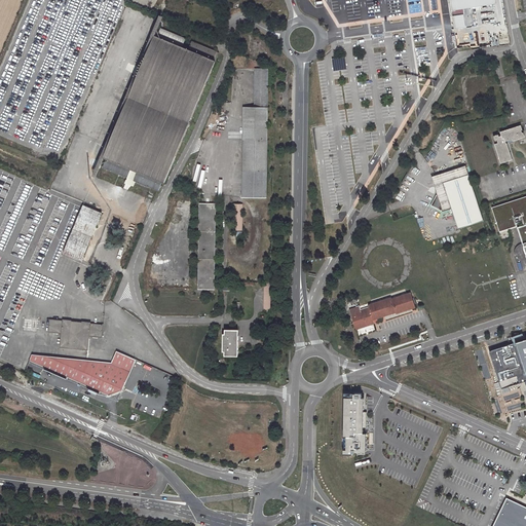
[(497,5),(496,0),(449,0),(451,11),(497,5)]
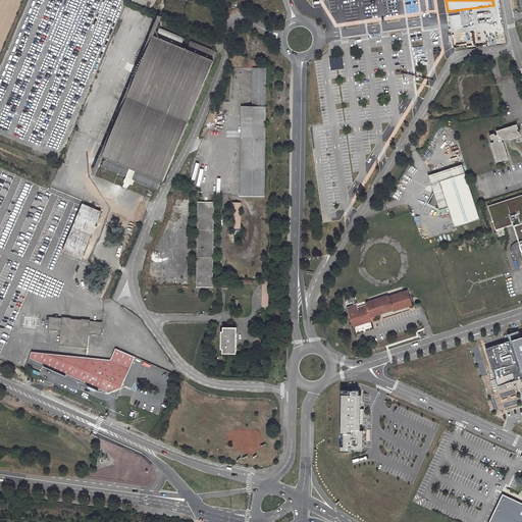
[(460,15),(449,17),(451,30),(462,28),(460,15)]
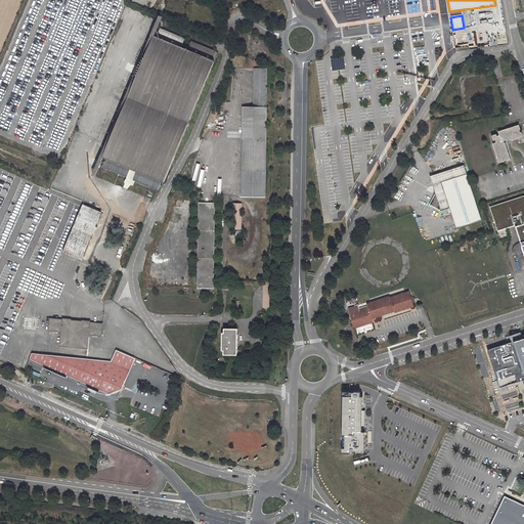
[(219,53),(193,41),(189,52),(181,49),(186,38),(163,29),(158,40),(156,39),(104,159),(107,160),(103,169),(127,179),(132,169),(138,172),(134,182),(159,192),(163,181),(165,182),(219,53)]
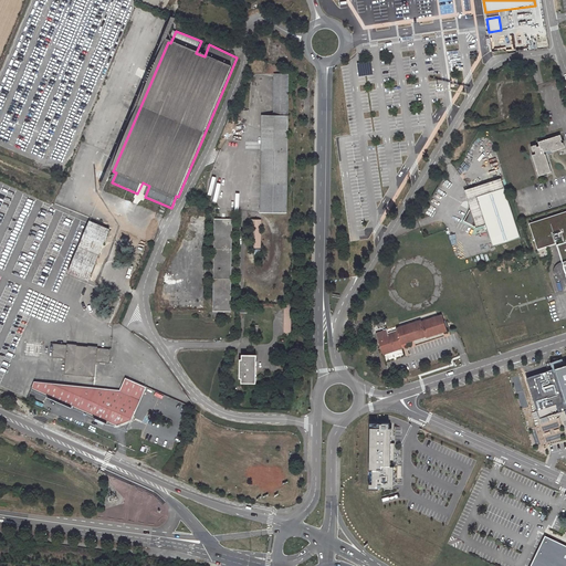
[(262,216),(286,216),(290,75),(275,74),(274,117),(264,116),(262,216)]
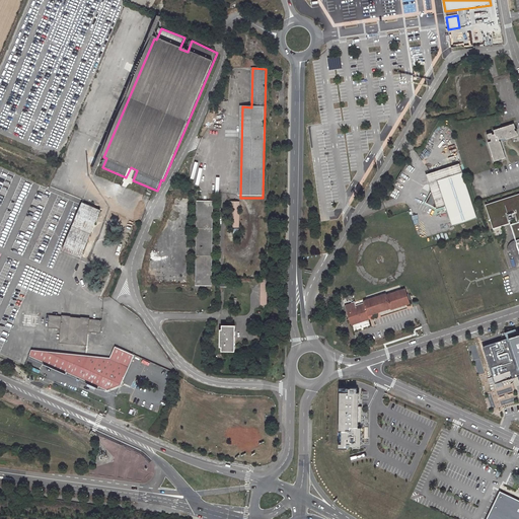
[(506,139),(517,135),(513,124),(494,131),(495,135),(493,135),(492,134),(488,135),(489,140),(491,139),(492,142),(489,142),(494,161),(505,157),(501,142),(499,143),(499,141),(498,140),(506,138),(506,139)]
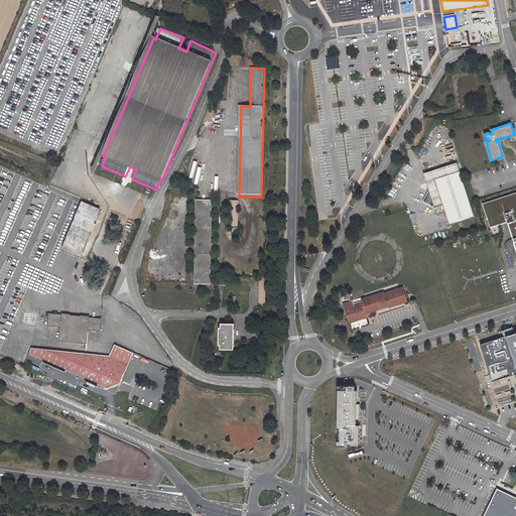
[(435,180),(459,172),(457,163),(423,174),(428,191),(437,188),(435,180)]
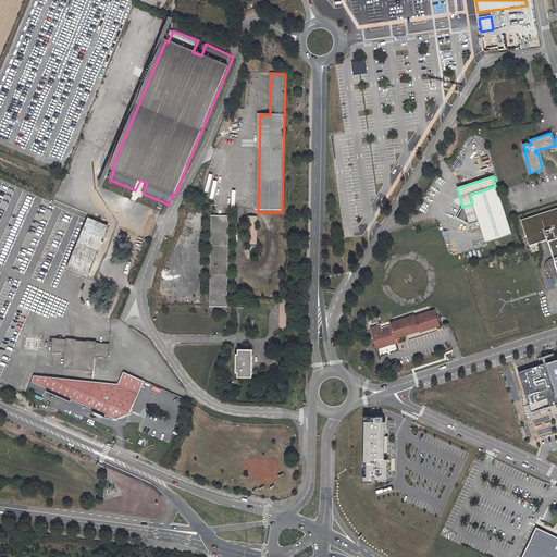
[(140,180),(135,190),(139,192),(143,194),(147,183),(140,180)]
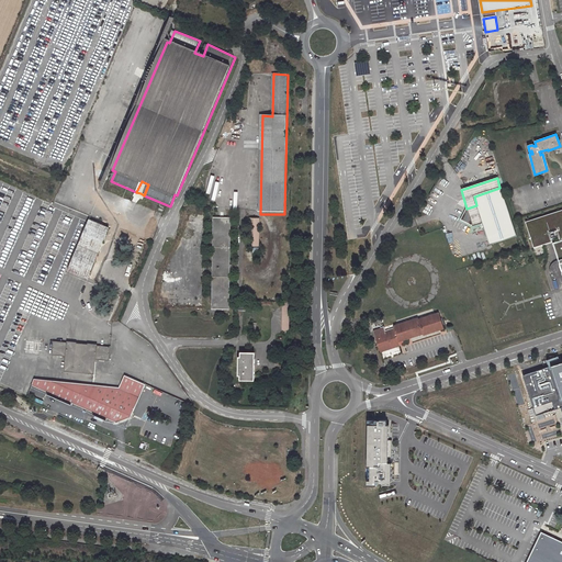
[(516,236),(499,188),(474,197),(476,205),(467,209),(461,218),(473,225),(482,223),(489,244),(516,236)]
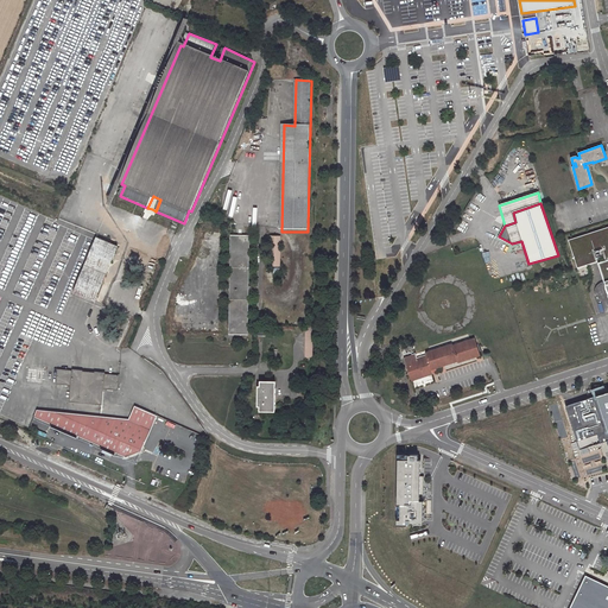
[(152,209),(147,208),(144,219),(147,220),(150,215),(154,216),(156,211),(152,209)]
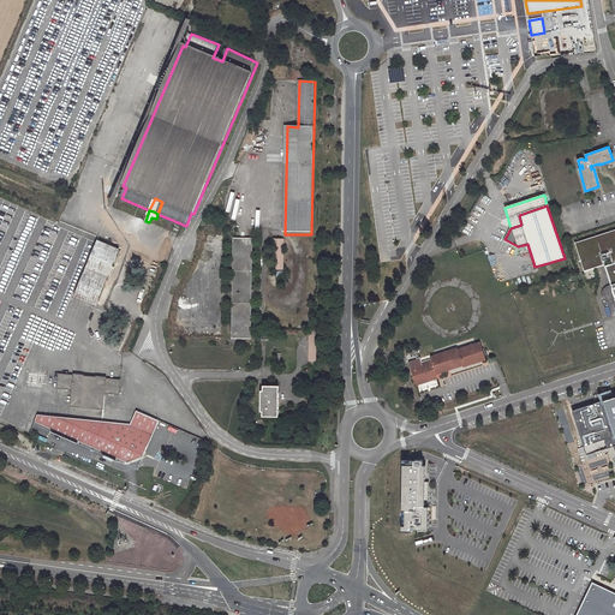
[(610,258),(613,264),(614,263),(614,261),(614,260),(614,230),(574,243),(584,270),(604,264),(603,261),(610,258)]
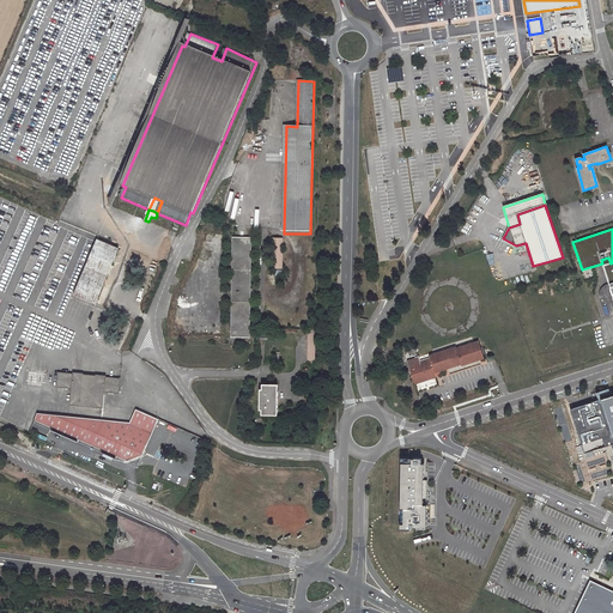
[(230,339),(249,339),(250,238),(231,237),(230,339)]
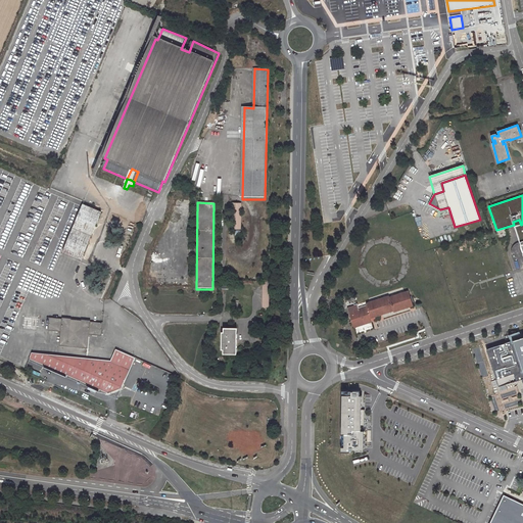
[(232,230),(241,230),(241,202),(232,202),(232,230)]
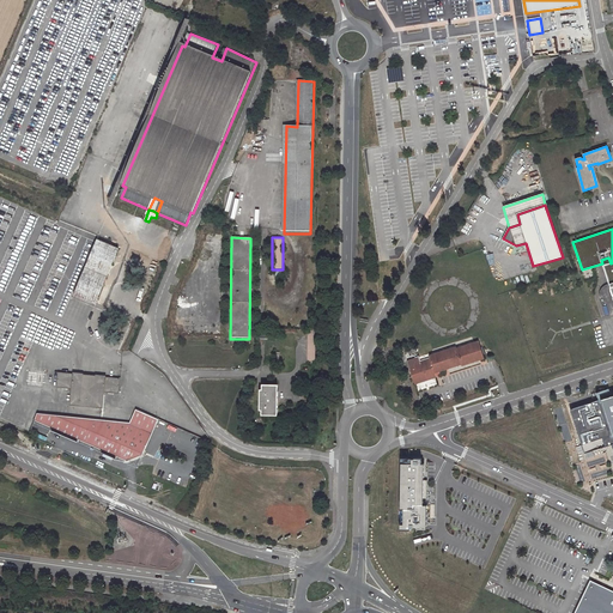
[(95,307),(117,248),(97,240),(74,298),(95,307)]
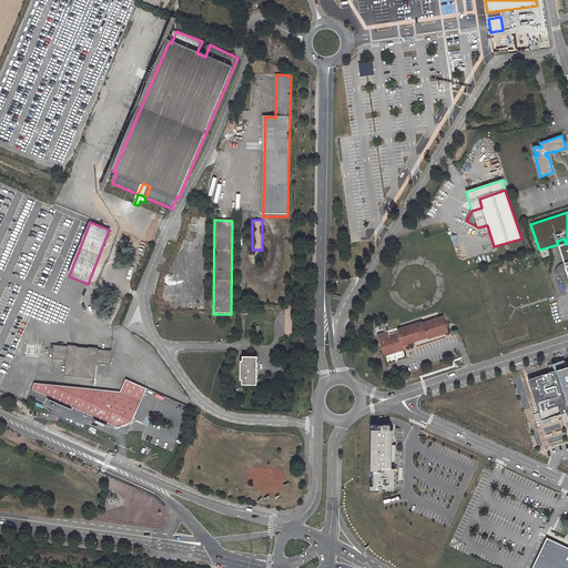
[(407,343),(427,336),(427,337),(448,331),(443,315),(423,322),(422,321),(397,328),(397,332),(388,334),(387,331),(376,334),(384,355),(404,348),(403,347),(403,345),(407,343)]
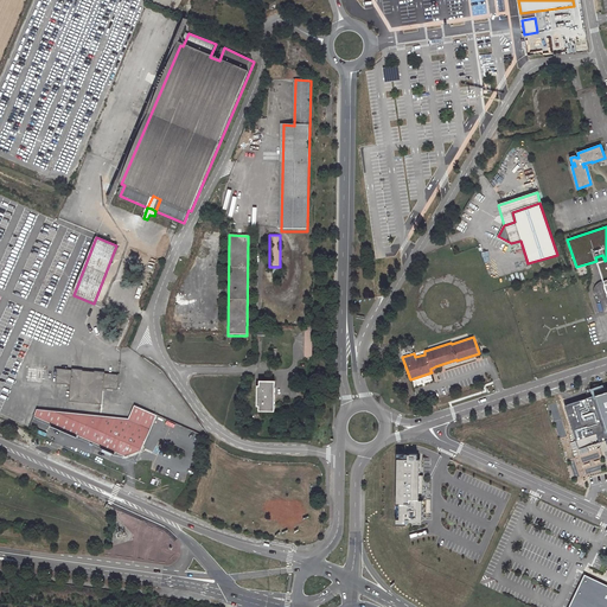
[(72,401),(104,404),(106,388),(120,389),(121,376),(107,375),(107,372),(74,370),(74,372),(61,371),(59,384),(74,385),(72,401)]
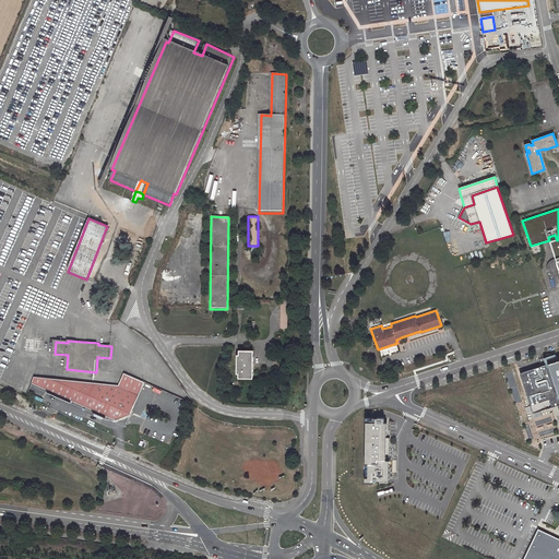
[(239,380),(253,380),(254,353),(240,353),(240,356),(237,356),(237,375),(239,375),(239,380)]
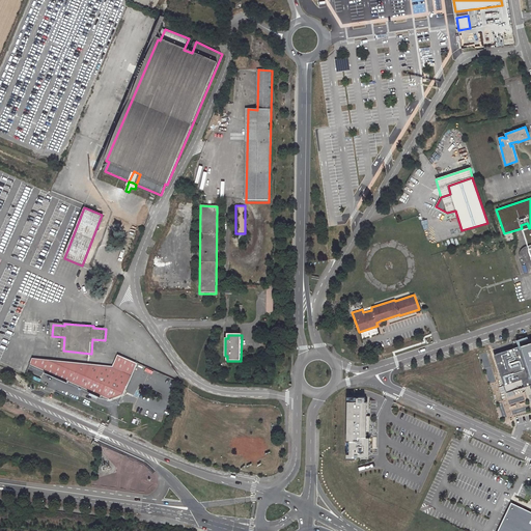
[(530,341),(494,354),(506,393),(530,385),(530,341)]
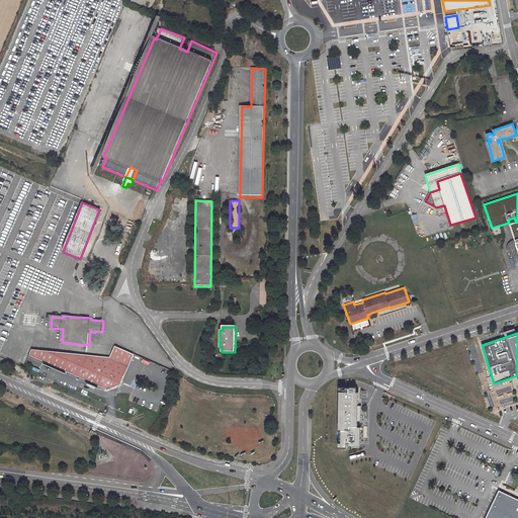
[(98,386),(106,391),(120,384),(134,354),(115,346),(109,358),(31,350),(29,355),(44,361),(42,363),(65,374),(67,371),(86,380),(85,383),(97,389),(98,386)]
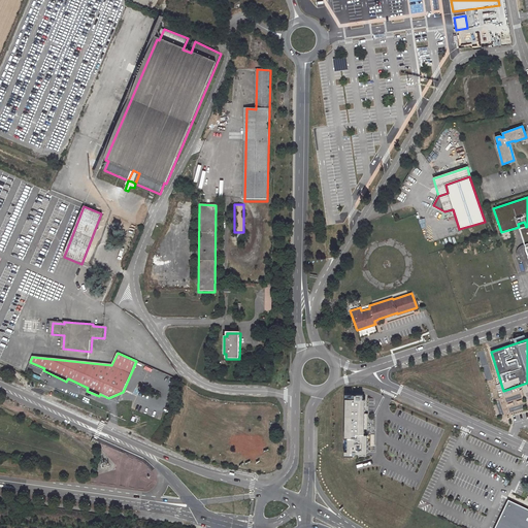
[(364,396),(345,396),(345,459),(366,459),(366,400),(364,400),(364,396)]
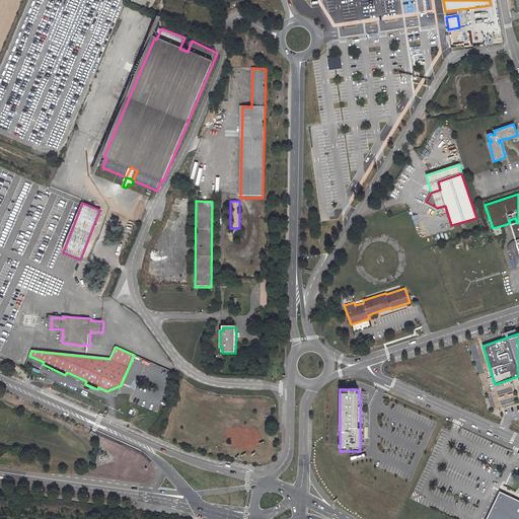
[(387,392),(384,399),(401,406),(404,399),(387,392)]
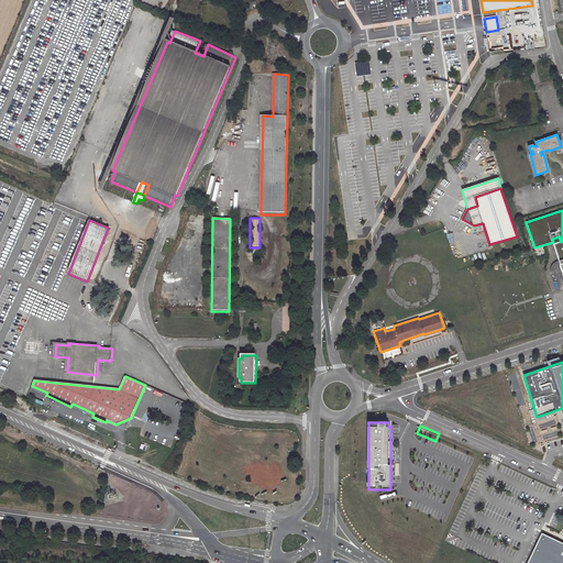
[(562,562),(562,542),(548,536),(534,562),(562,562)]
